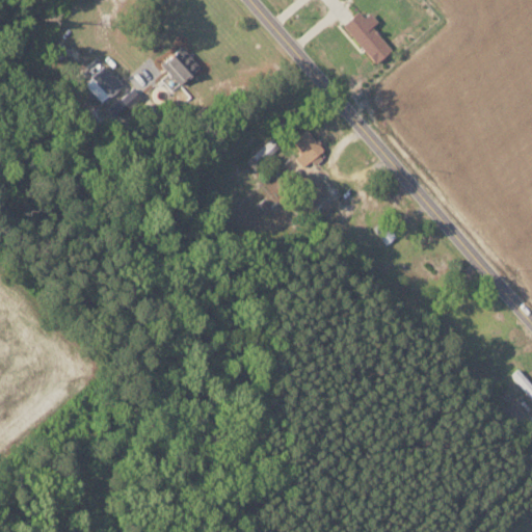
[(374,24),(362,8),(342,25),(375,63),(392,50),(371,26),(374,24)]
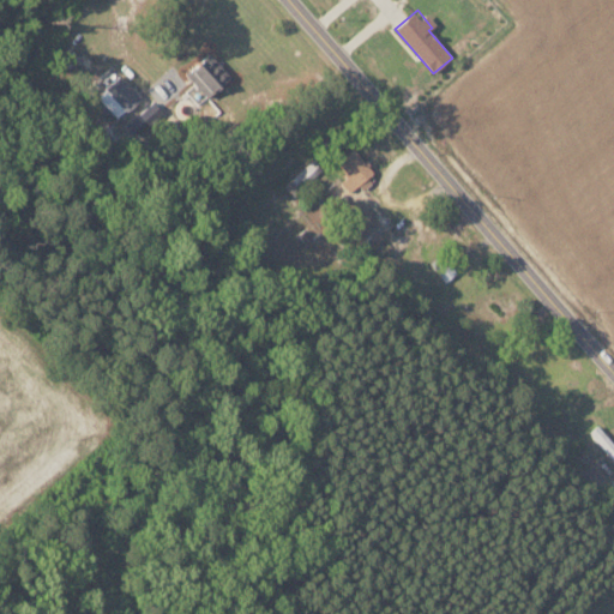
[(194,84),(187,90),(198,103),(229,77),(210,53),(185,74),(194,84)]
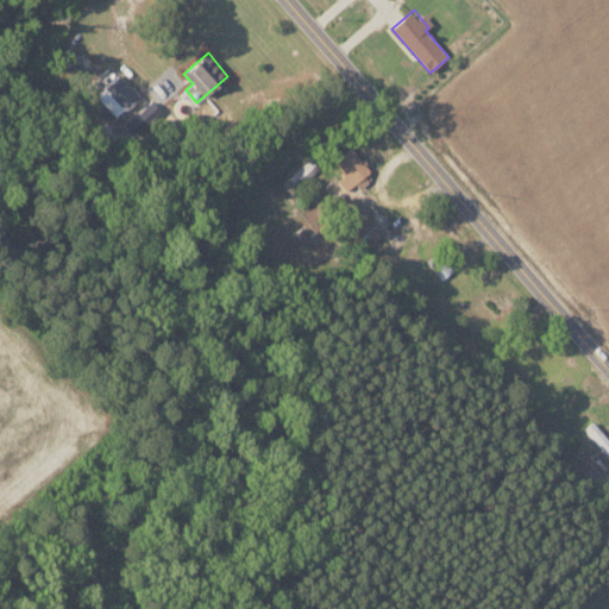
[(117,118),(139,96),(119,75),(96,95),(117,118)]
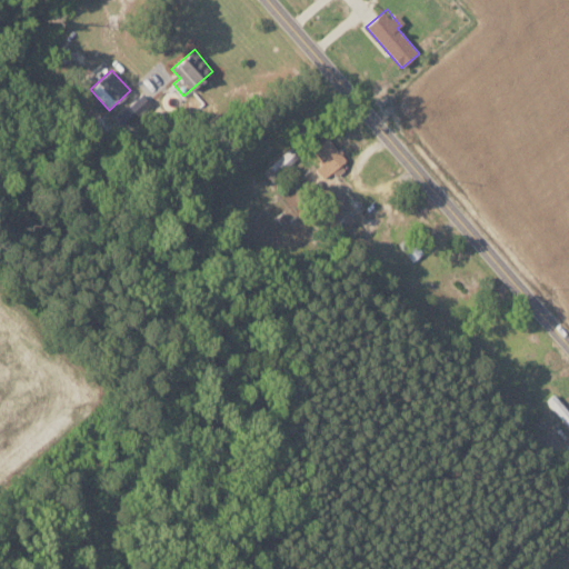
[(345,167),(340,162),(347,157),(327,136),(312,149),(325,161),(316,169),(325,178),(332,170),(336,175),(345,167)]
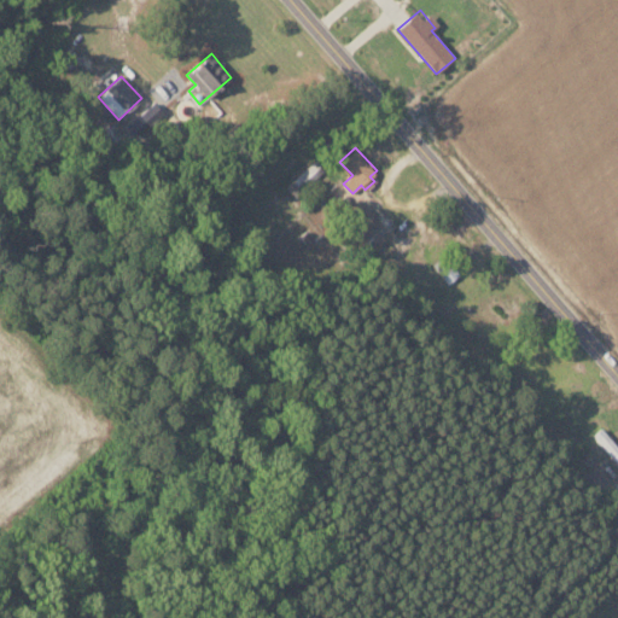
[(325,169),(316,159),(286,184),(295,193),(325,169)]
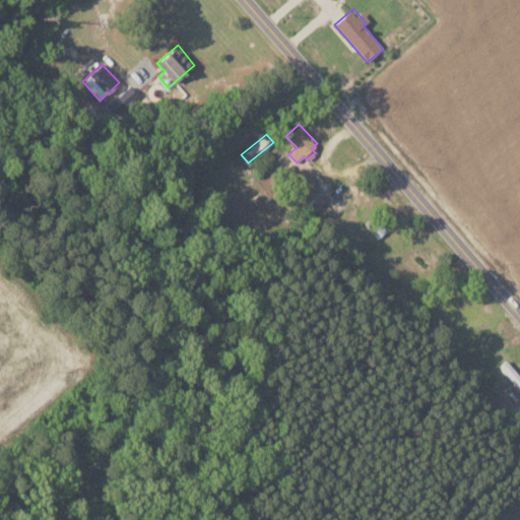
[(387,230),(373,214),(365,222),(378,238),(387,230)]
